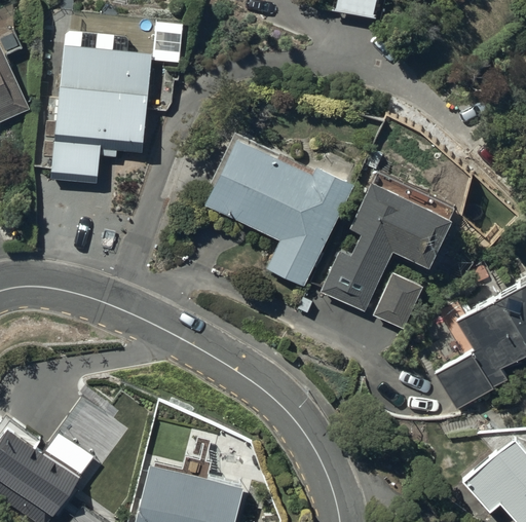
[(334,0),(332,11),(369,19),(373,0),(334,0)]
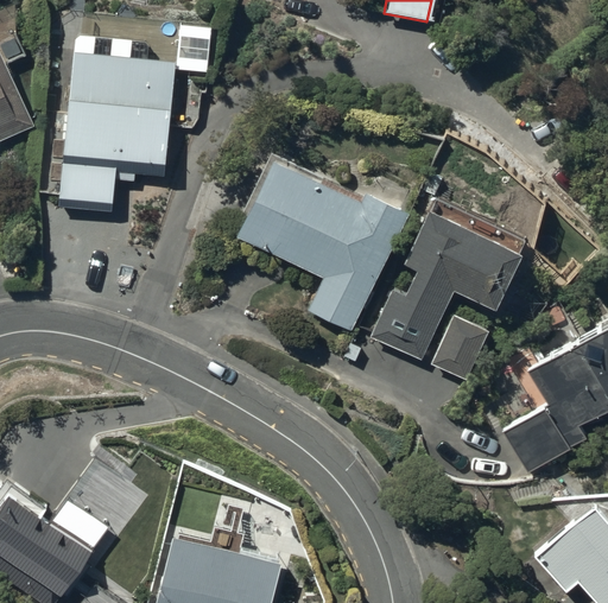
[(135,176),(166,177),(171,108),(173,108),(176,61),(149,59),(150,42),(75,37),(70,99),(68,99),(63,163),(62,163),(58,209),(114,213),(116,182),(134,183),(135,176)]
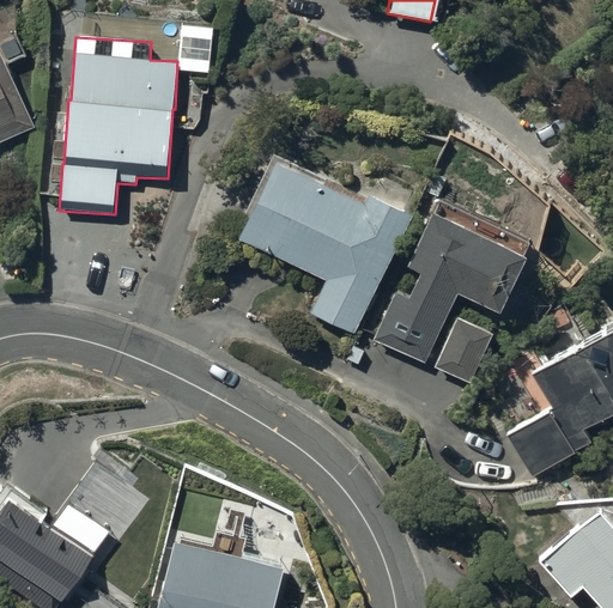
[(0,53),(0,143),(34,128),(0,53)]
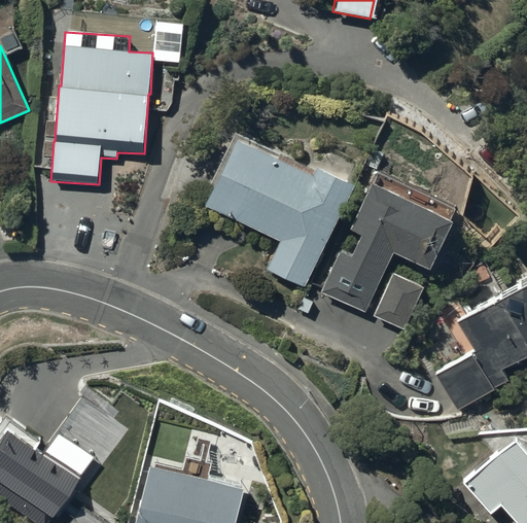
[(239,133),(204,205),(280,241),(267,270),(304,287),(313,269),(318,271),(325,254),(321,252),(354,183),(317,166),(315,170),(239,133)]
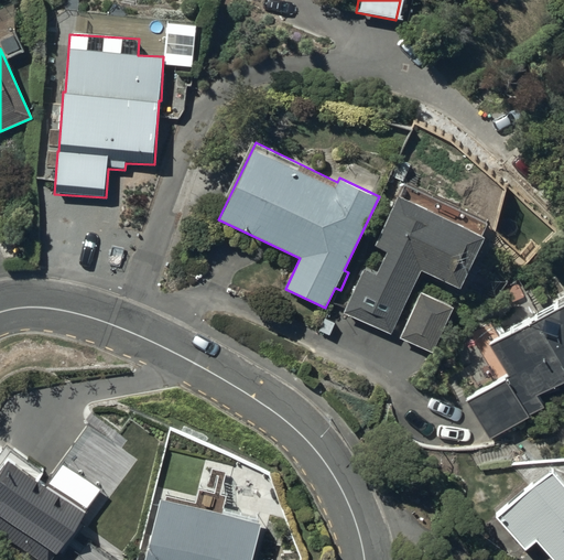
[(365,267),(344,314),(392,335),(421,269),(459,286),(473,256),(483,260),(491,240),(480,236),(487,221),(404,184),(400,193),(398,192),(375,243),(387,248),(377,271),(365,267)]
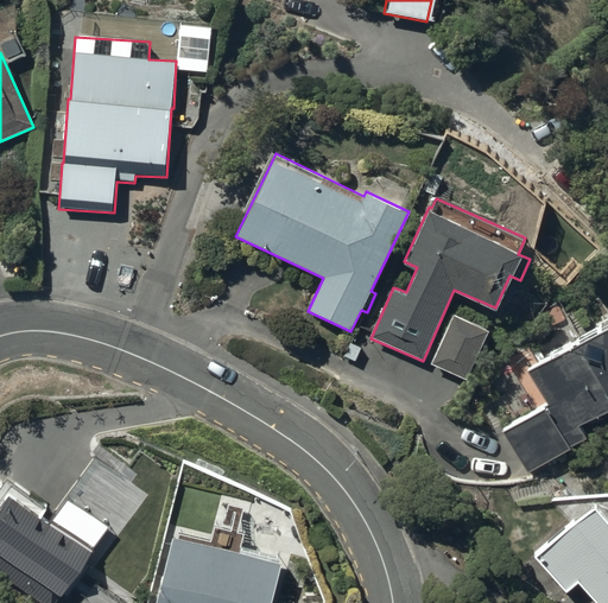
[(489,329),(454,313),(430,365),(466,381),(489,329)]
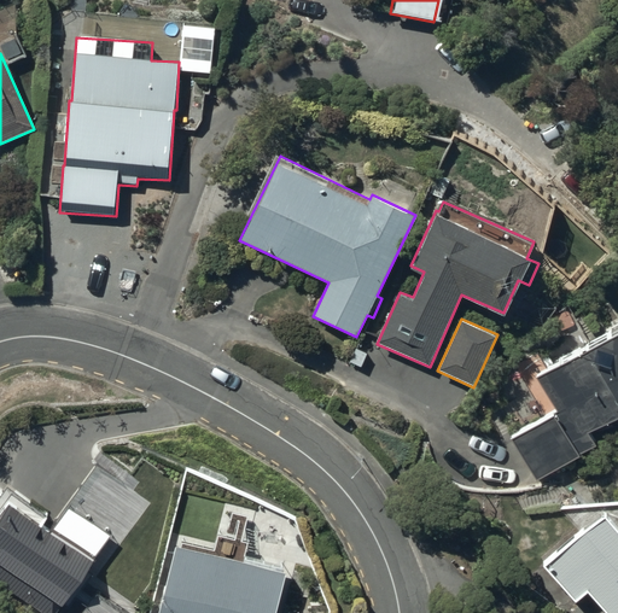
[(557,410),(509,439),(537,484),(596,448),(587,433),(617,414),(617,326),(536,377),(557,410)]
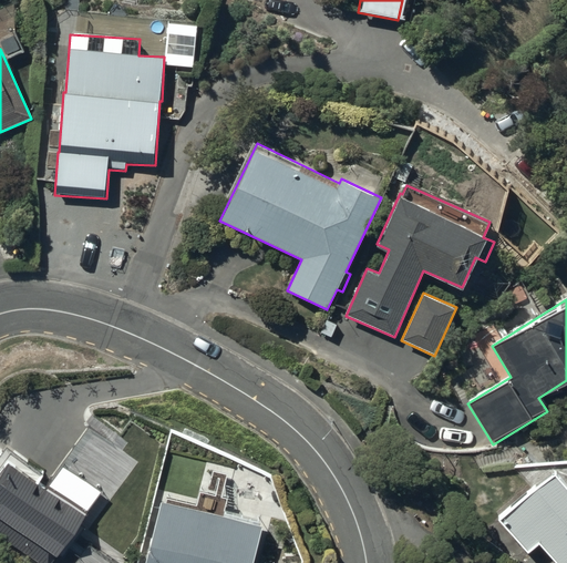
[(8,459),(0,468),(0,534),(38,562),(50,562),(85,518),(8,459)]
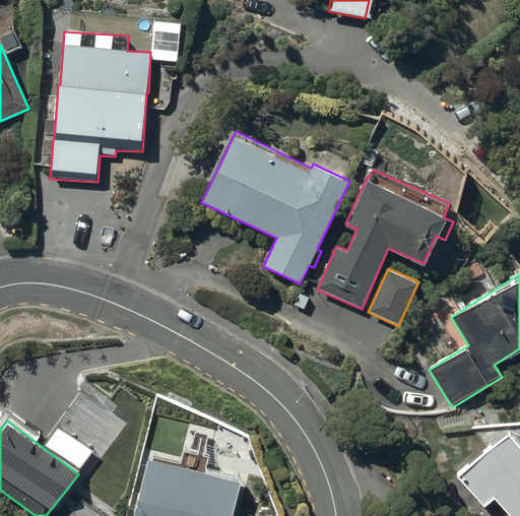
[(519,515),(519,444),(509,431),(457,476),(484,508),(495,499),(509,515),(519,515)]
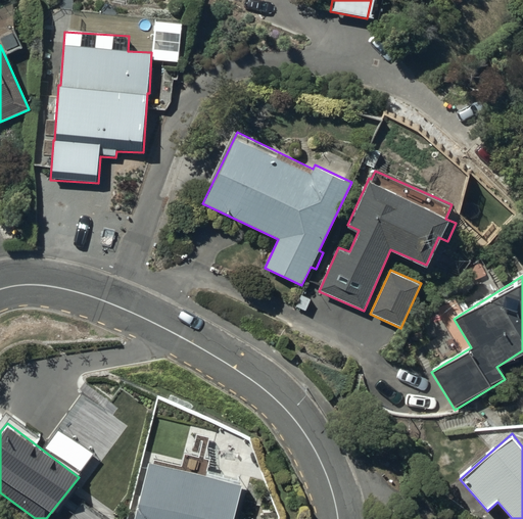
[(232,518),(241,482),(149,460),(134,518),(232,518)]
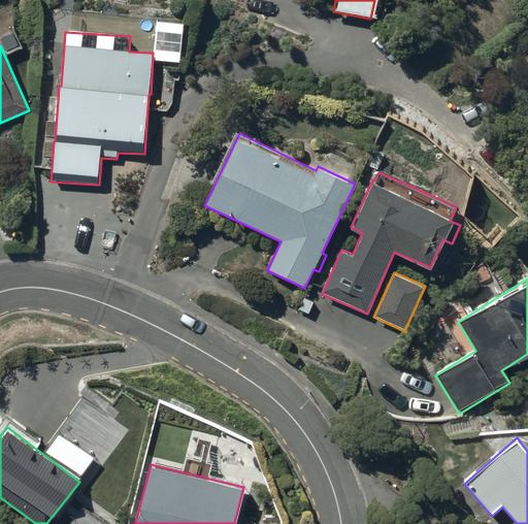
[(105,523),(84,508),(70,523),(105,523)]
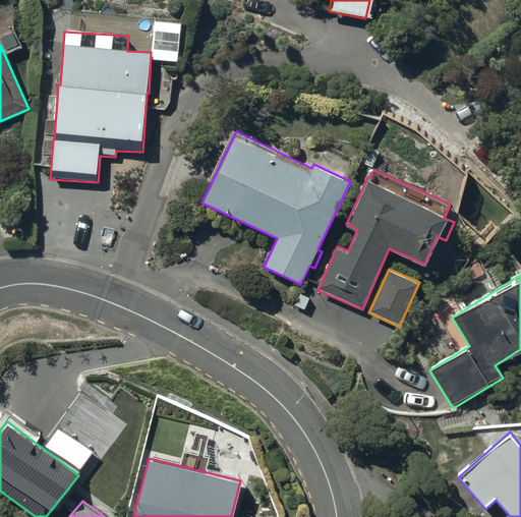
All buildings are outlined.
